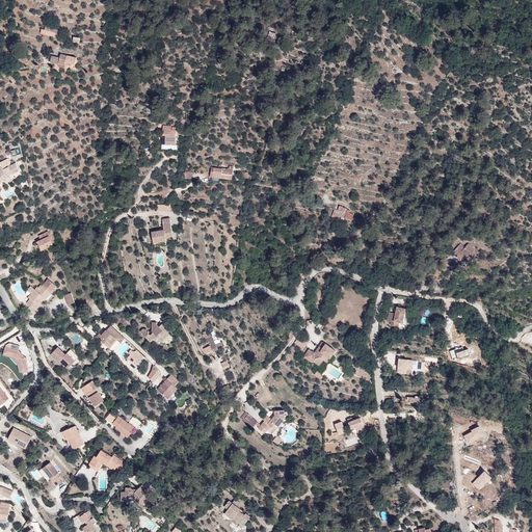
[(61,38),(62,34),(61,34),(55,32),(45,29),(42,29),(41,33),(61,38)]
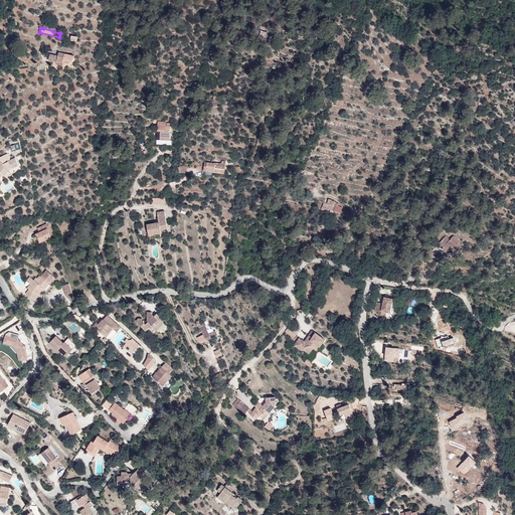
[(72,62),(74,55),(59,52),(58,55),(50,54),(49,60),(57,62),(57,60),(63,61),(63,59),(70,61),(72,62)]
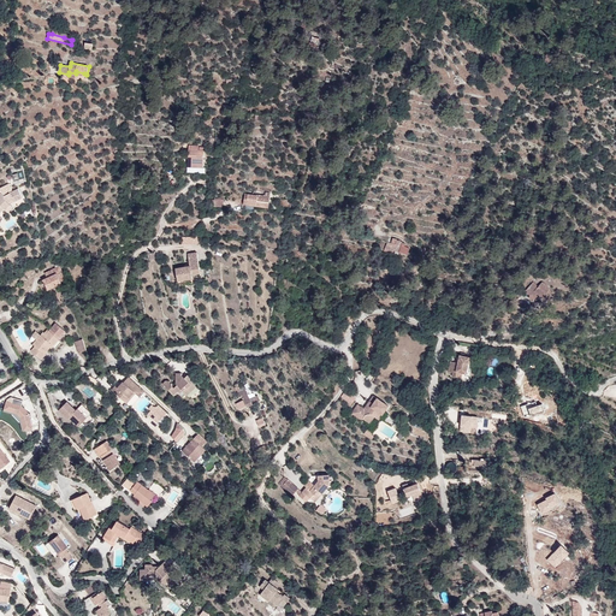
[(203,167),(205,150),(205,148),(199,148),(199,146),(189,146),(188,159),(193,160),(193,167),(203,167)]
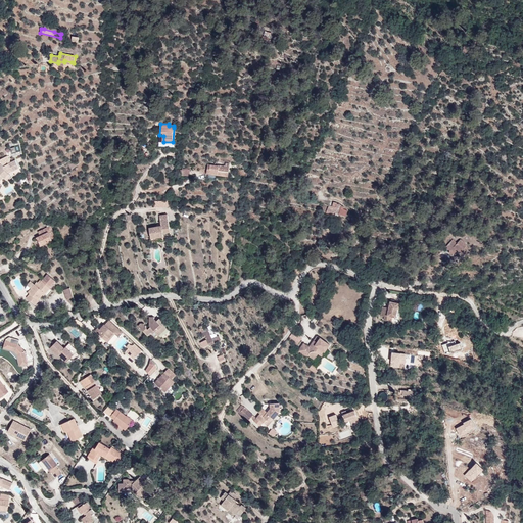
[(19,168),(15,160),(11,162),(8,156),(0,159),(0,165),(0,167),(0,180),(0,181),(3,177),(4,178),(9,174),(8,173),(7,172),(11,170),(12,171),(19,168)]
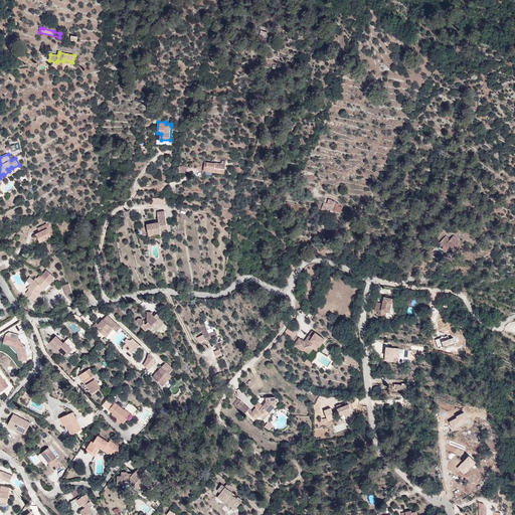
[(224,174),(226,161),(222,161),(221,164),(215,163),(205,162),(204,169),(206,169),(206,171),(205,174),(212,175),(212,172),(224,174)]
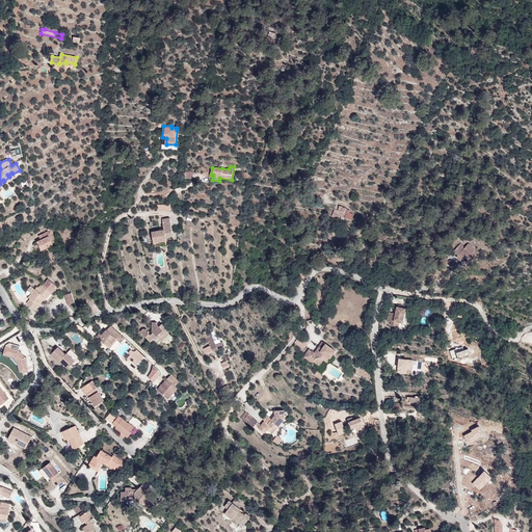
[(349,213),(347,212),(348,209),(345,208),(343,207),(342,211),(338,210),(335,209),(331,217),(339,219),(340,216),(344,217),(351,220),(353,214),(349,213)]
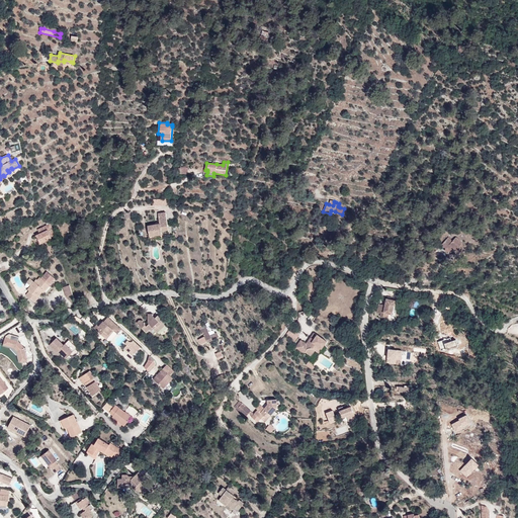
[(169,230),(166,212),(158,213),(160,224),(148,226),(150,236),(162,234),(162,231),(169,230)]
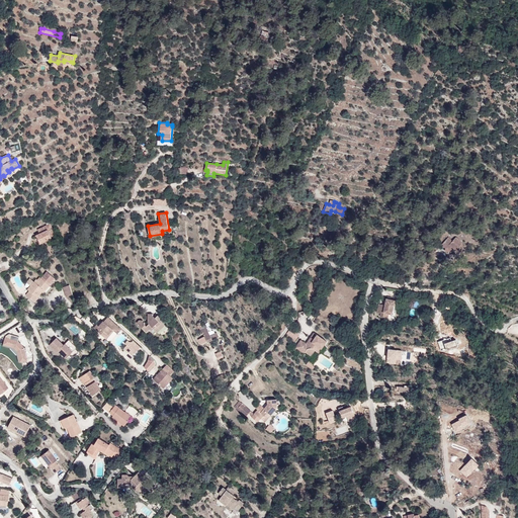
[(57,236),(51,224),(38,230),(39,234),(36,235),(40,244),(57,236)]
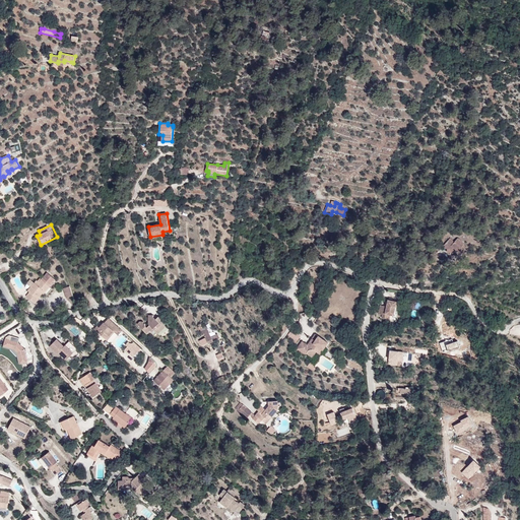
[(464,244),(458,238),(454,242),(450,238),(444,246),(448,249),(446,251),(450,254),(454,250),(453,249),(454,248),(458,251),(464,244)]
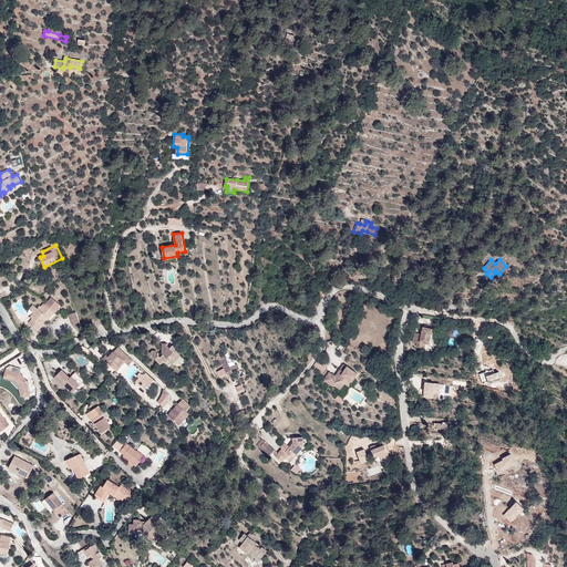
[(49,318),(60,305),(51,297),(45,305),(42,308),(41,306),(40,306),(38,309),(34,313),(30,317),(32,319),(29,322),(38,331),(41,327),(41,326),(47,319),(48,317),(49,318)]
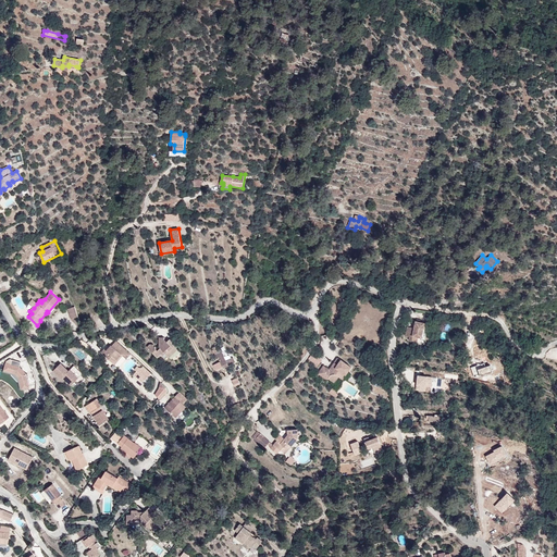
[(424,323),(421,322),(417,321),(416,321),(415,329),(408,326),(406,336),(410,337),(409,341),(417,343),(418,337),(421,337),(423,329),(424,323)]
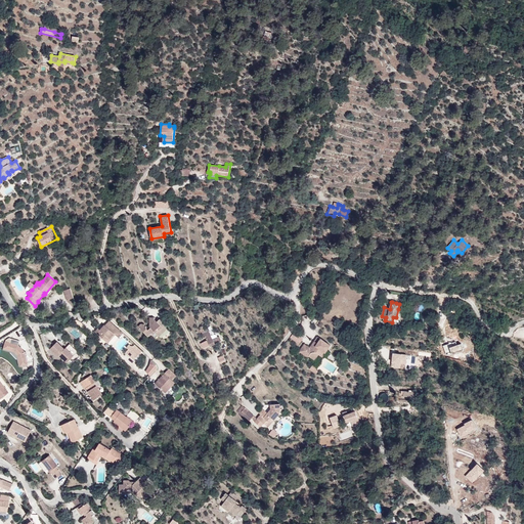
[(168,329),(164,325),(166,324),(160,318),(158,321),(159,323),(157,324),(155,321),(155,319),(155,317),(149,317),(149,326),(150,328),(148,331),(146,329),(146,325),(144,326),(144,323),(141,323),(138,326),(148,337),(150,334),(156,338),(159,335),(160,337),(168,329)]
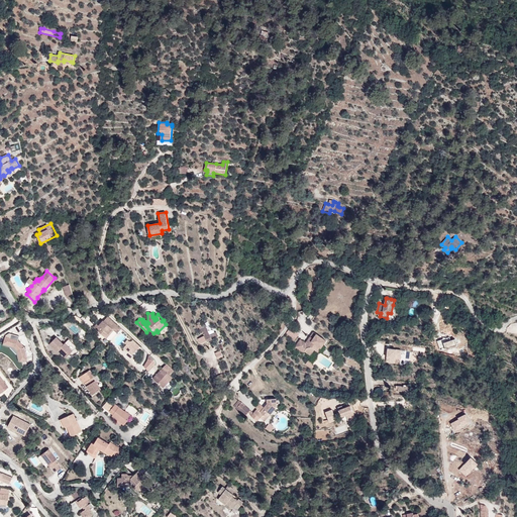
[(121,328),(108,316),(104,321),(104,320),(99,325),(97,324),(94,327),(106,338),(109,335),(108,334),(113,329),(114,330),(117,333),(121,328)]
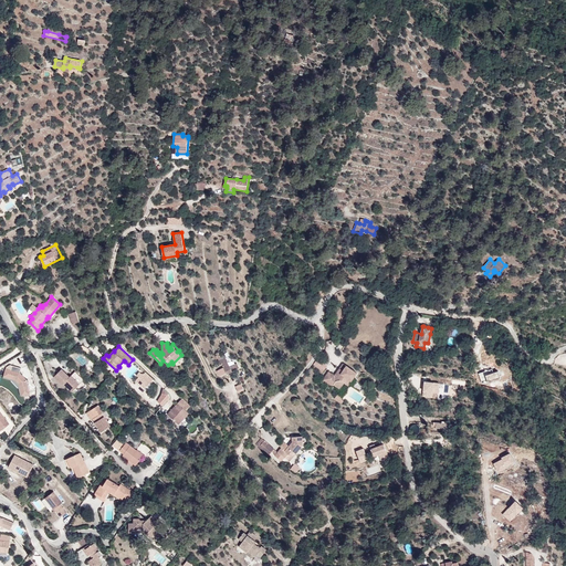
[(228,363),(226,357),(221,359),(219,360),(222,366),(223,365),(223,367),(217,370),(220,376),(227,373),(227,374),(239,368),(237,363),(236,364),(233,362),(231,360),(228,363)]
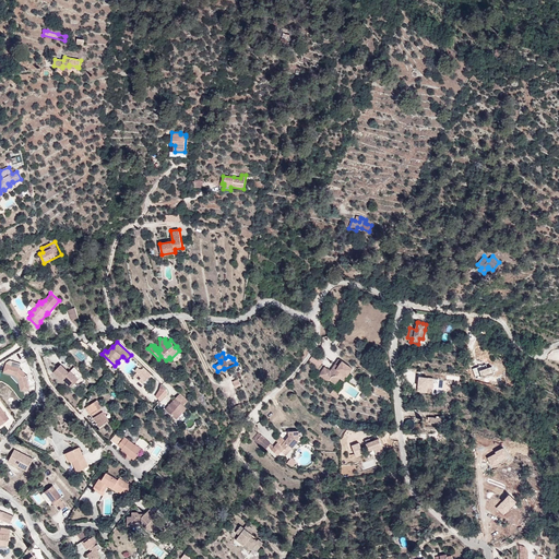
[(348,373),(353,368),(340,359),(333,368),(336,370),(335,372),(332,372),(331,371),(324,367),(320,375),(329,381),(330,380),(335,383),(340,378),(342,380),(347,372),(348,373)]
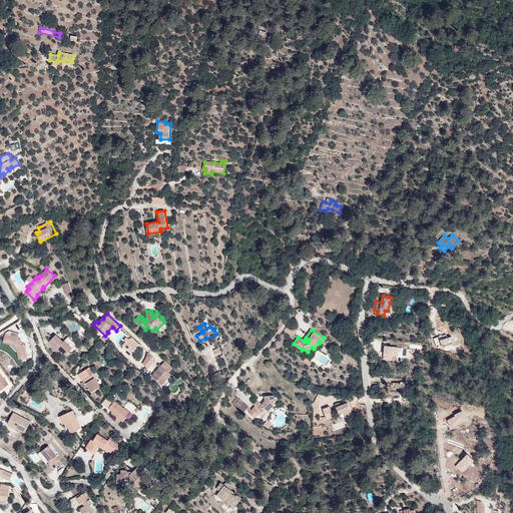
[(24,345),(18,338),(20,334),(12,331),(10,336),(6,334),(4,341),(15,344),(18,348),(21,359),(27,357),(24,345)]
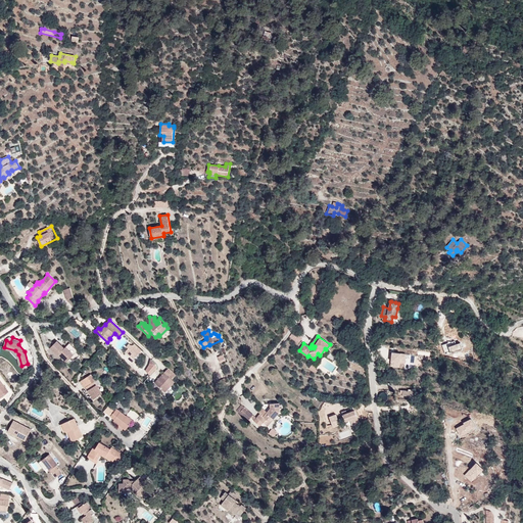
[(77,350),(69,345),(66,348),(66,347),(65,347),(64,348),(57,341),(50,348),(58,355),(59,354),(61,357),(64,360),(67,357),(69,360),(74,354),(73,354),(77,350)]
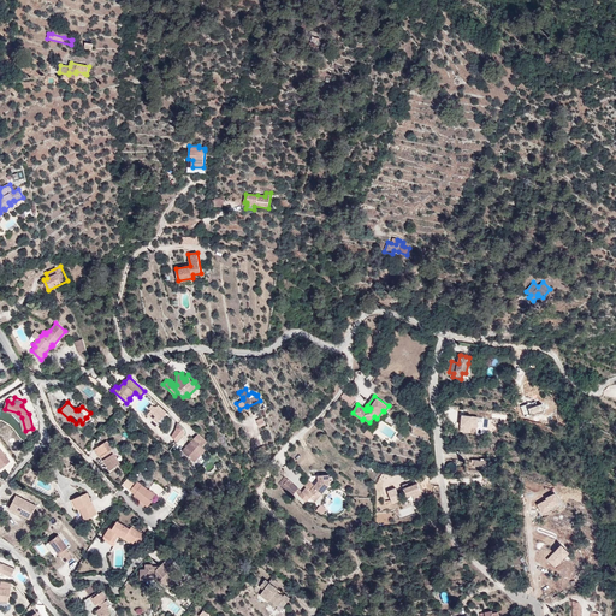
[(92,413),(82,404),(78,409),(78,410),(82,407),(90,413),(86,418),(87,418),(92,413)]
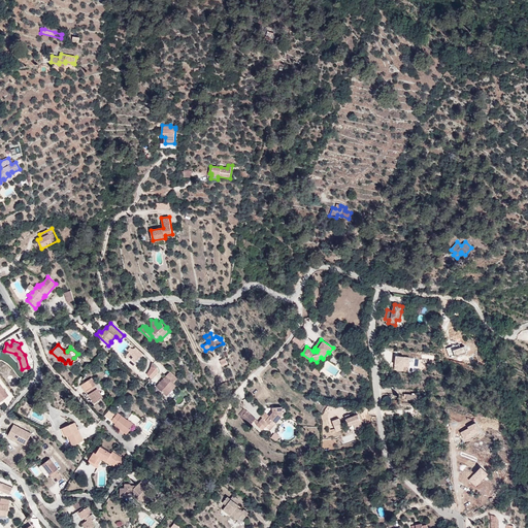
[(135,362),(142,353),(135,347),(133,349),(131,347),(128,350),(130,352),(127,355),(135,362)]
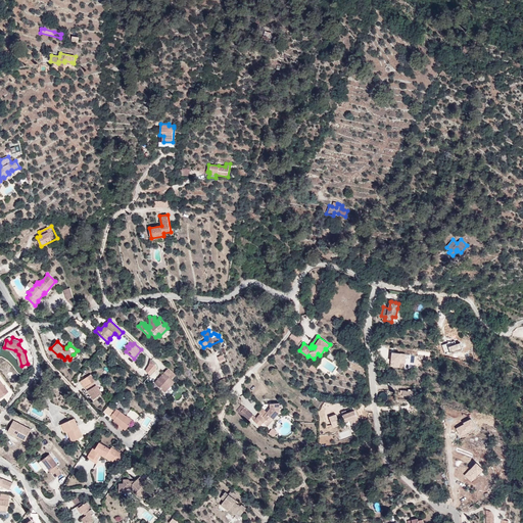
[(18,354),(15,350),(4,347),(3,349),(10,351),(17,359),(19,366),(21,366),(18,354)]
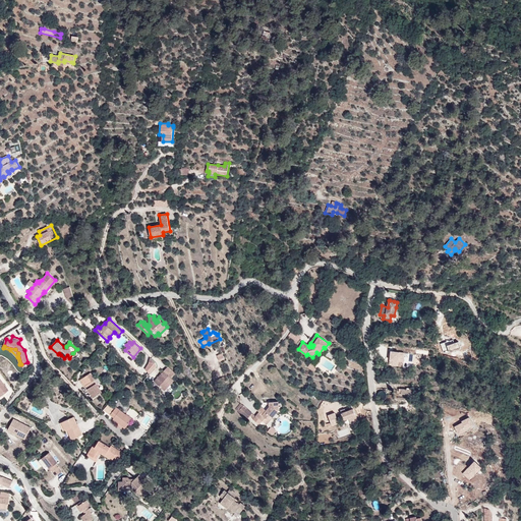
[(150,371),(157,363),(152,359),(145,367),(150,371)]
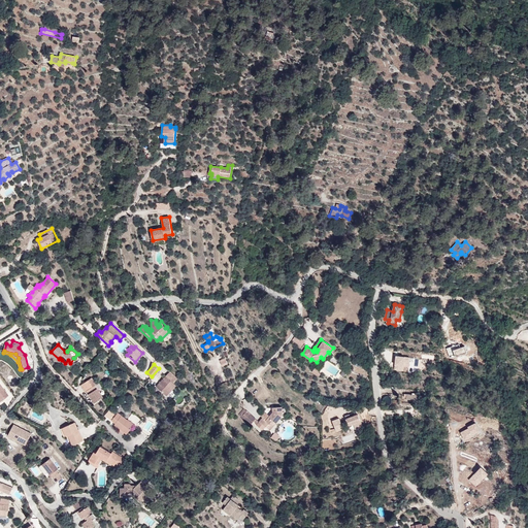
[(320,371),(316,367),(312,372),(319,376),(321,374),(319,372),(320,371)]
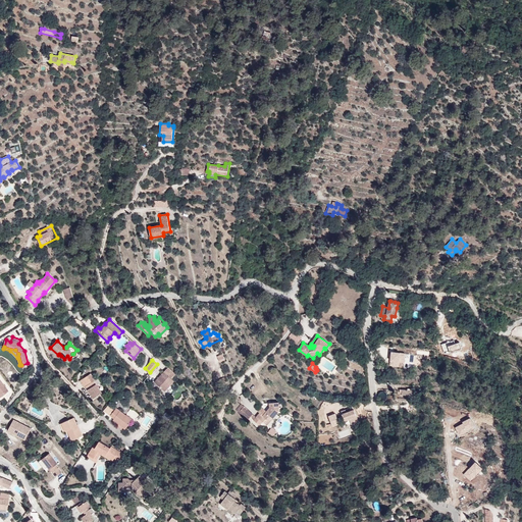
[(174,381),(171,378),(175,374),(168,367),(155,382),(165,392),(174,381)]
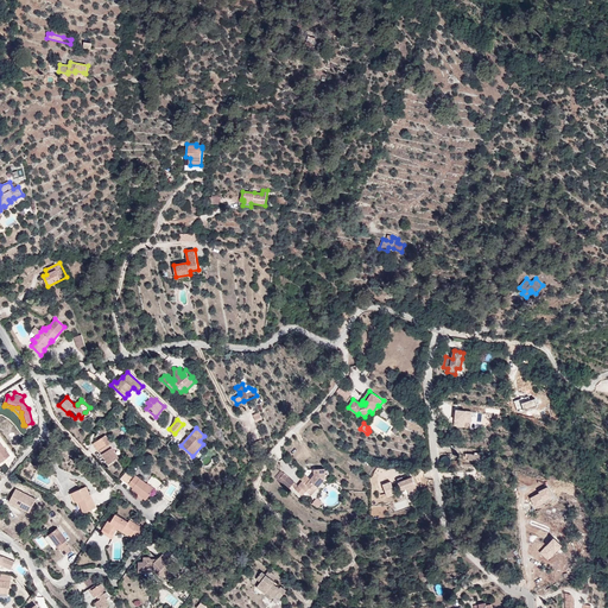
[(119,457),(109,443),(111,443),(107,436),(102,438),(106,445),(100,450),(109,464),(119,457)]
